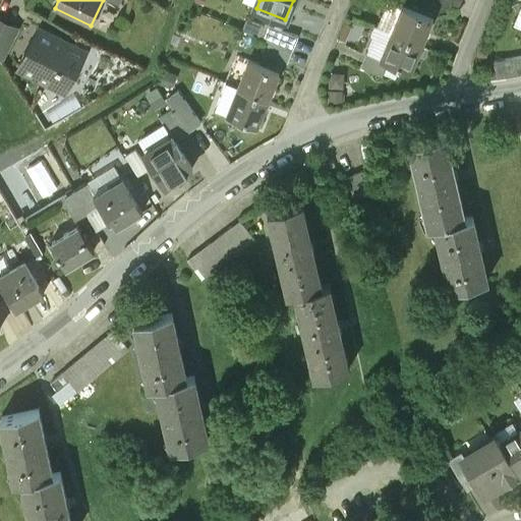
[(436,0),(459,9),(462,0),(436,0)]
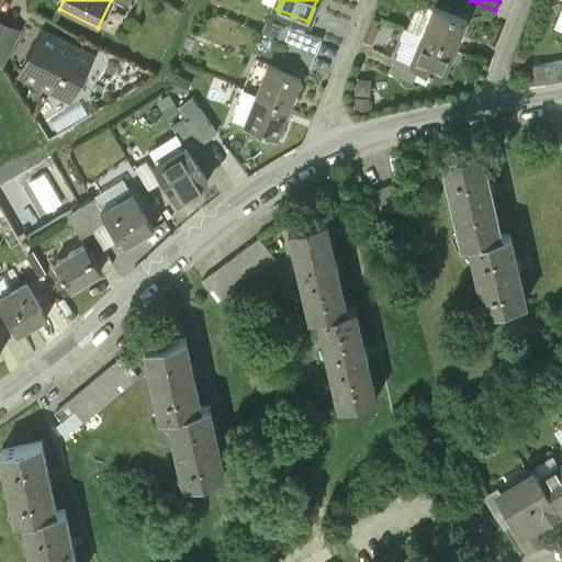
[(424,37),(454,49),(467,20),(436,8),(424,37)]
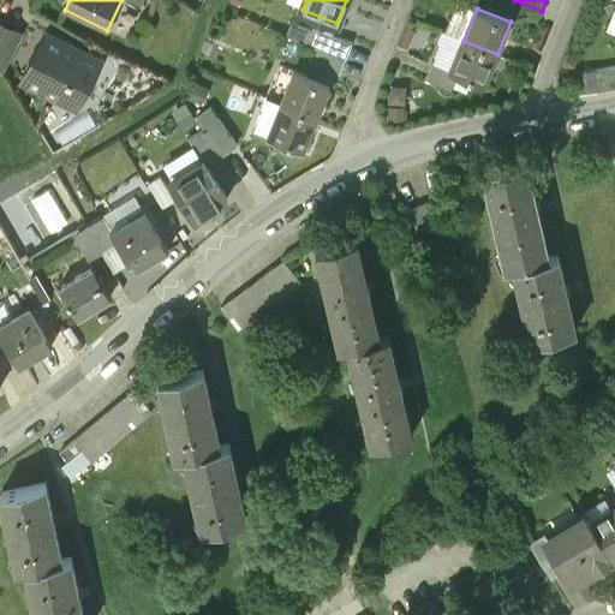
[(17,41),(22,31),(0,18),(0,39),(3,34),(17,41)]
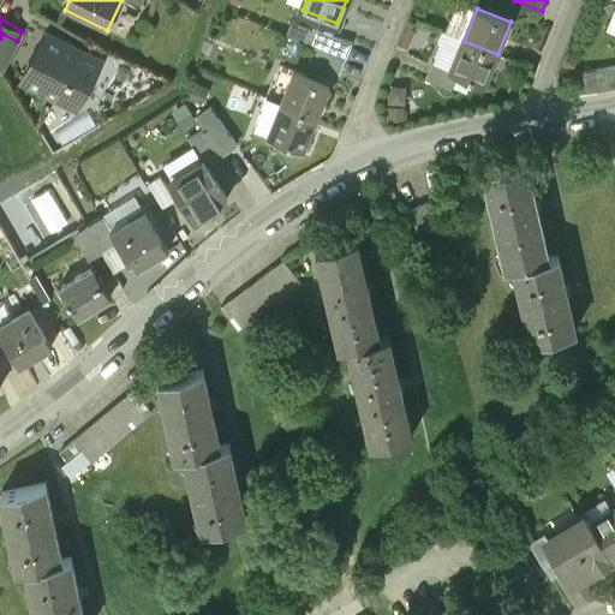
[(316,48),(344,59),(350,43),(311,28),(305,43),(316,48)]
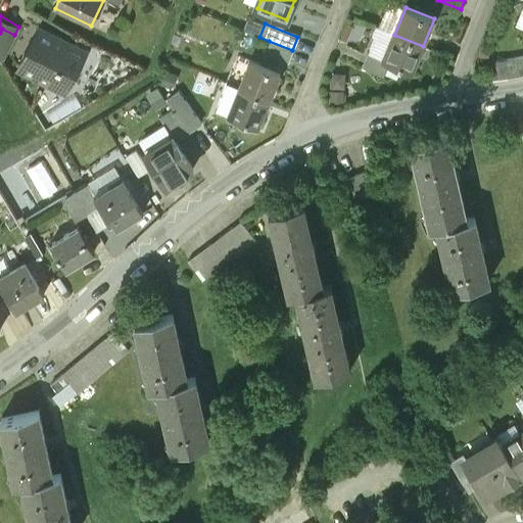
[(14,35),(2,29),(0,33),(0,62),(0,63),(14,35)]
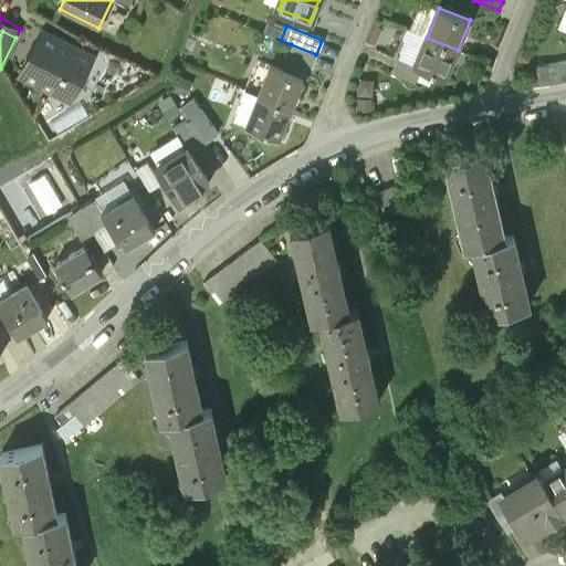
[(41,32),(20,75),(72,101),(93,56),(41,32)]
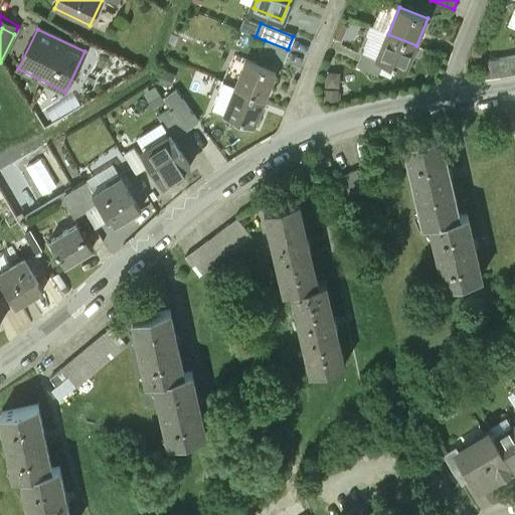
[(383,63),(405,72),(416,45),(388,34),(377,60),(383,63)]
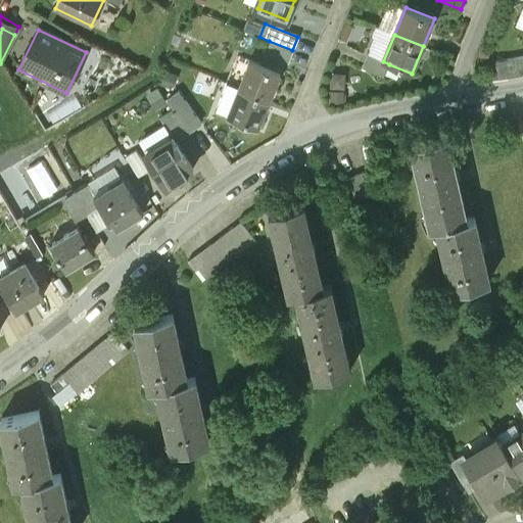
[(259,64),(279,73),(284,61),(287,63),(292,50),(269,41),(259,64)]
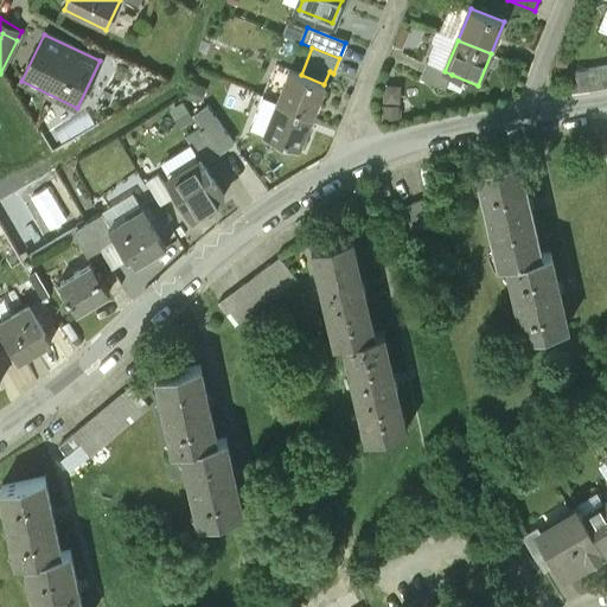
[(445,90),(452,75),(445,71),(426,64),(420,80),(445,90)]
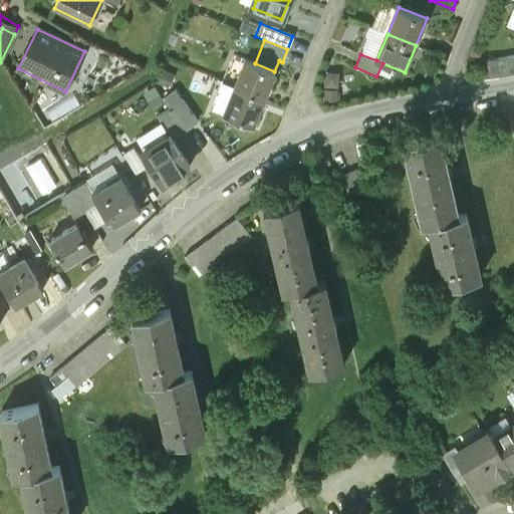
[(513,57),(488,62),(491,80),(513,75),(513,57)]
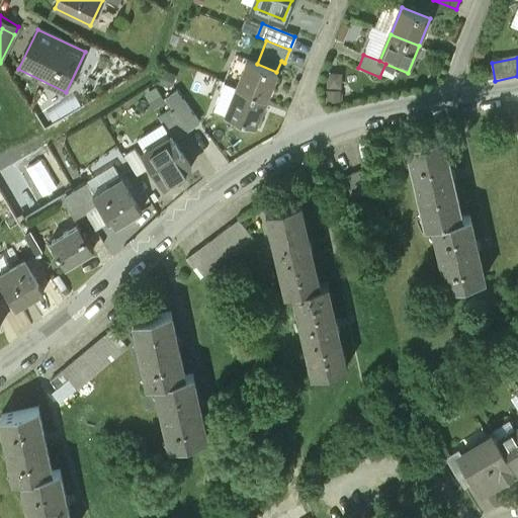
[(238,88),(266,99),(277,73),(276,72),(257,64),(249,61),(238,88)]
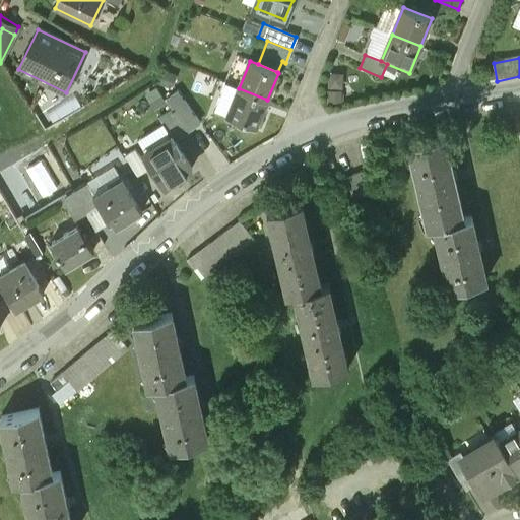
[(228,115),(257,127),(267,100),(239,88),(228,115)]
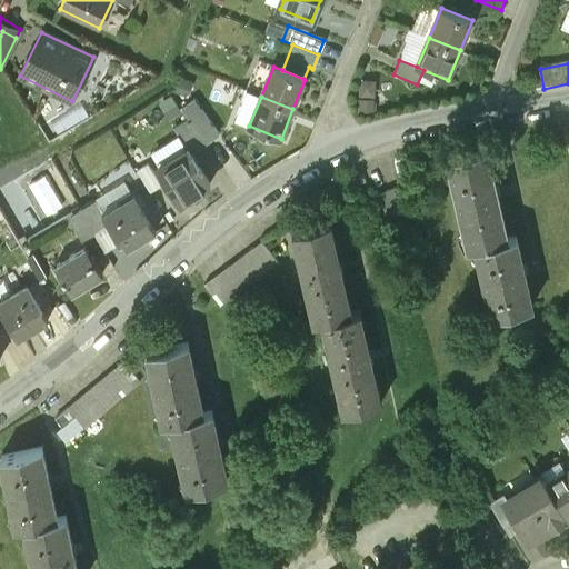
[(189,118),(207,141),(220,133),(196,99),(182,107),(189,118)]
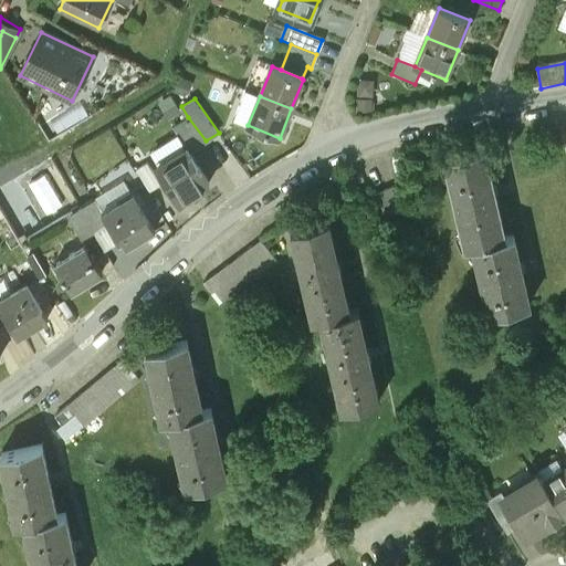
[(188,147),(190,150),(206,140),(188,117),(174,126),(187,147),(188,147)]
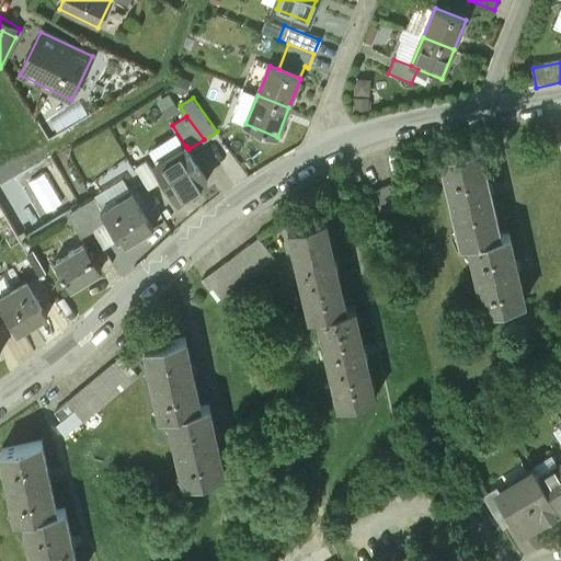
[(157,164),(179,198),(208,181),(189,149),(186,146),(185,146),(157,164)]
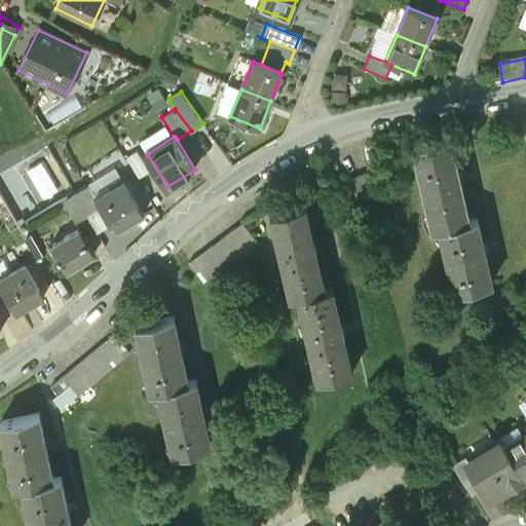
[(458,177),(450,140),(414,148),(417,165),(418,165),(429,215),(433,232),(443,230),(470,224),(460,188),(462,188),(459,177),(458,177)]
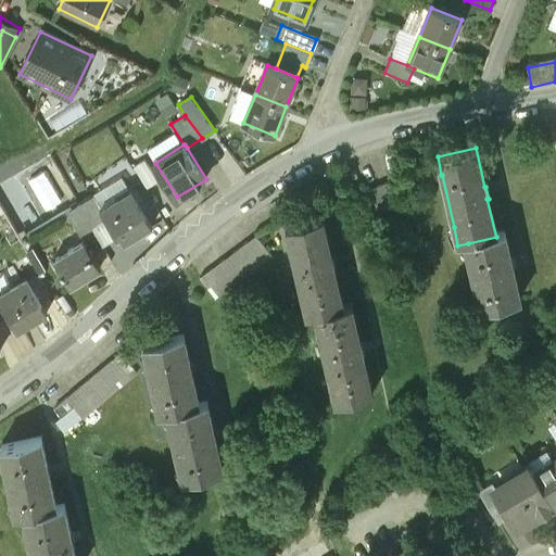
[(50,158),(27,171),(36,187),(59,173),(50,158)]
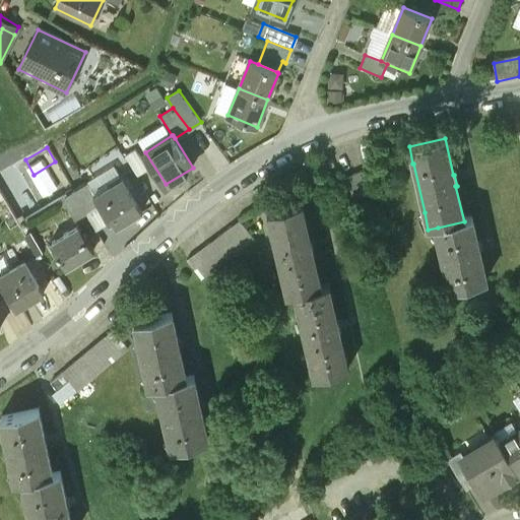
[(126,153),(137,174),(148,168),(136,147),(126,153)]
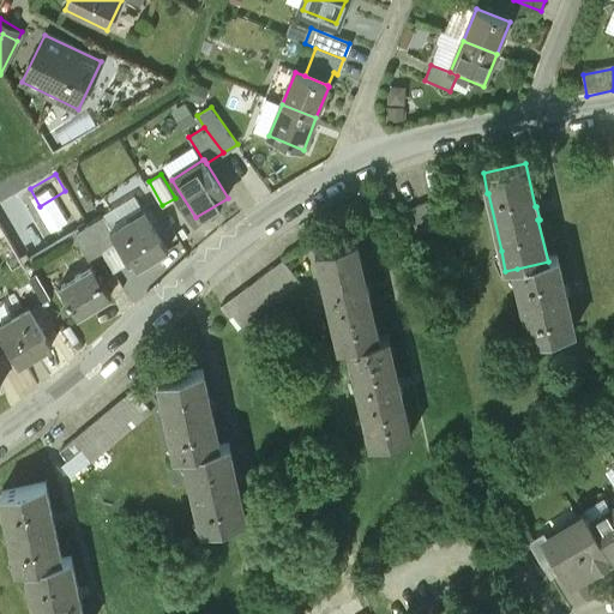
[(432,202),(404,215),(415,240),(444,228),(432,202)]
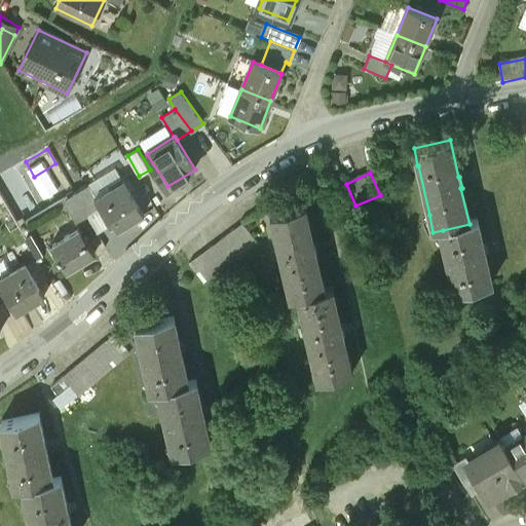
[(115,220),(119,226),(144,212),(122,176),(109,184),(111,187),(98,195),(97,195),(102,205),(112,222),(115,220)]
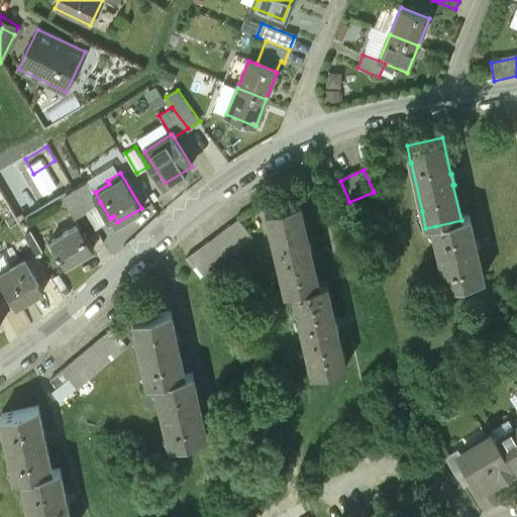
[(87,210),(100,202),(95,192),(96,192),(89,180),(74,189),(87,210)]
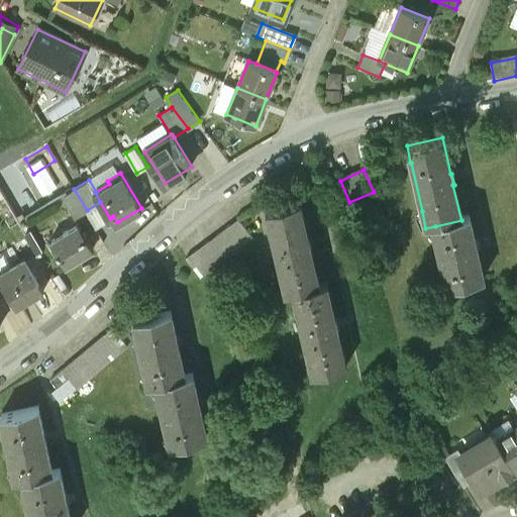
[(63,196),(75,217),(87,210),(74,189),(63,196)]
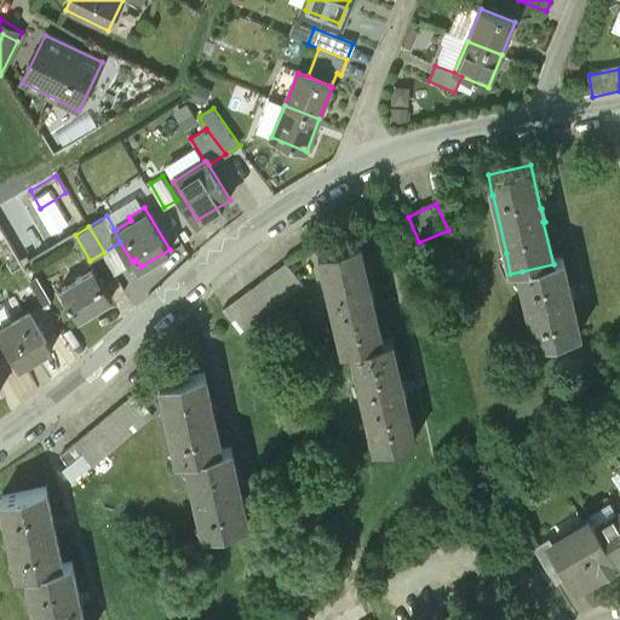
[(369,286),(360,242),(322,251),(346,350),(356,349),(383,342),(372,298),(375,298),(372,285),(369,286)]
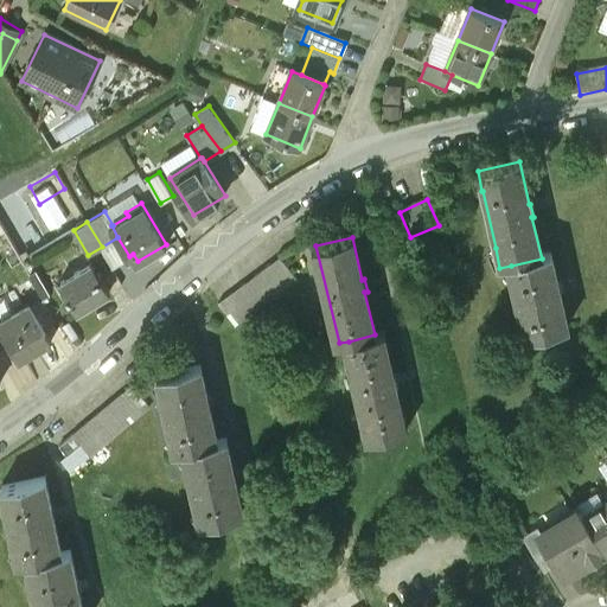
[(218,302),(236,326),(298,280),(280,256),(218,302)]
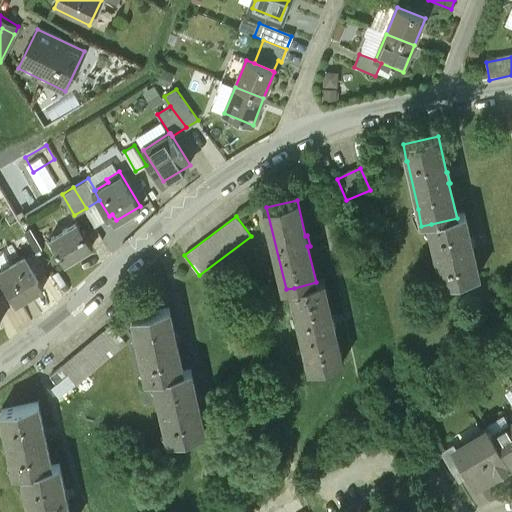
[(465,216),(457,218),(431,224),(434,238),(433,239),(441,272),(442,272),(445,287),(479,279),(473,253),(474,253),(472,242),(471,242),(465,216)]
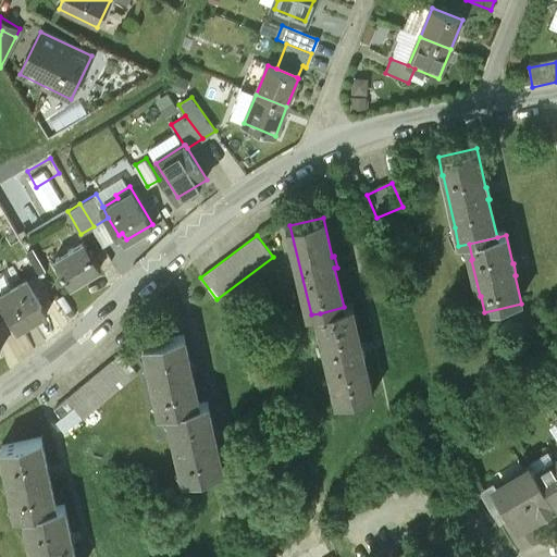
[(56,256),(71,284),(100,268),(85,239),(56,256)]
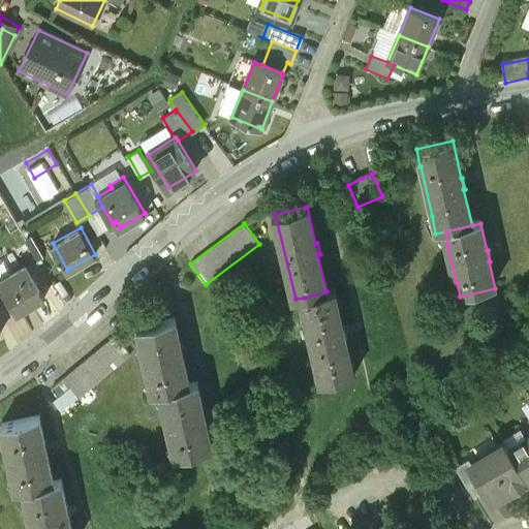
[(0,279),(0,282),(19,312),(45,296),(27,263),(0,279)]
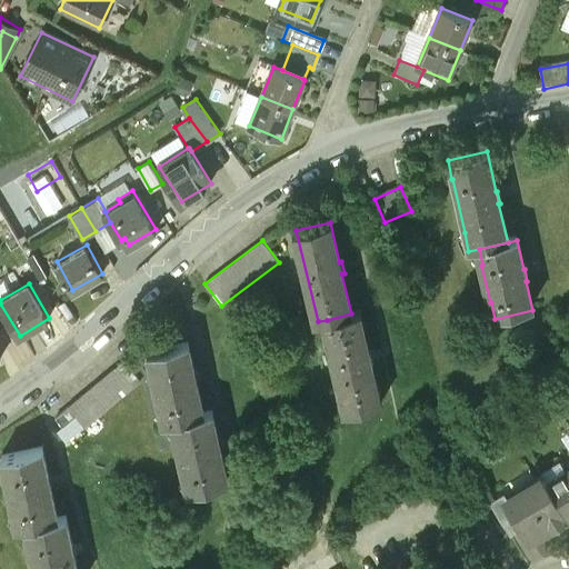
[(360,311),(351,313),(327,320),(348,411),(382,402),(372,363),(375,362),(372,350),(370,351),(360,311)]
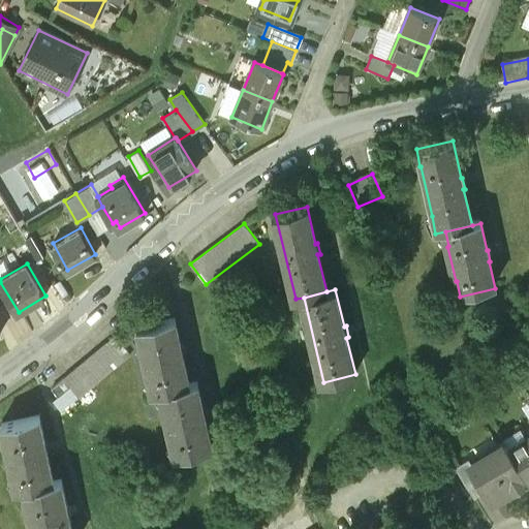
[(181,344),(175,317),(141,325),(144,340),(143,340),(150,375),(152,375),(155,391),(162,390),(189,383),(183,355),(184,355),(182,344),(181,344)]
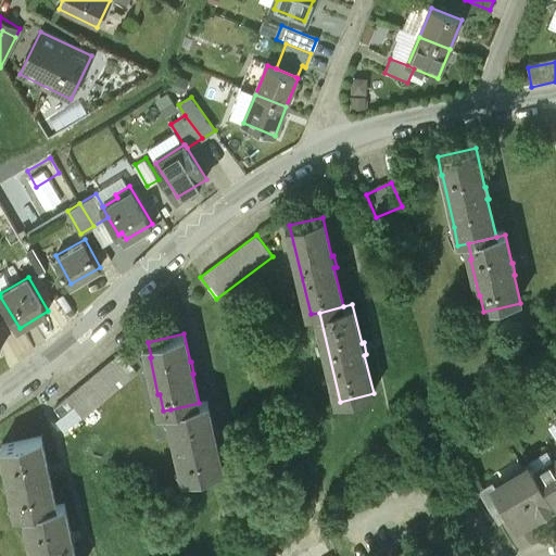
[(121,352),(53,406),(62,416),(74,406),(83,417),(138,373),(121,352)]
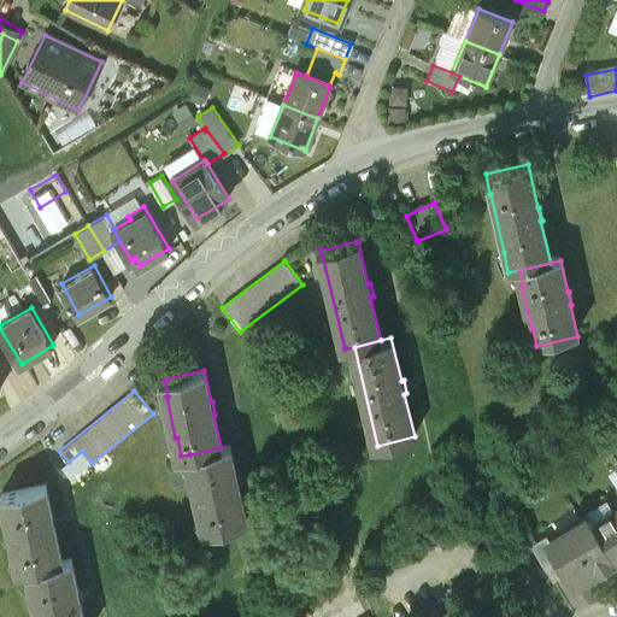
[(230,445),(221,447),(189,454),(193,470),(192,471),(200,512),(201,511),(206,529),(247,519),(240,488),(241,488),(239,475),(238,475),(230,445)]
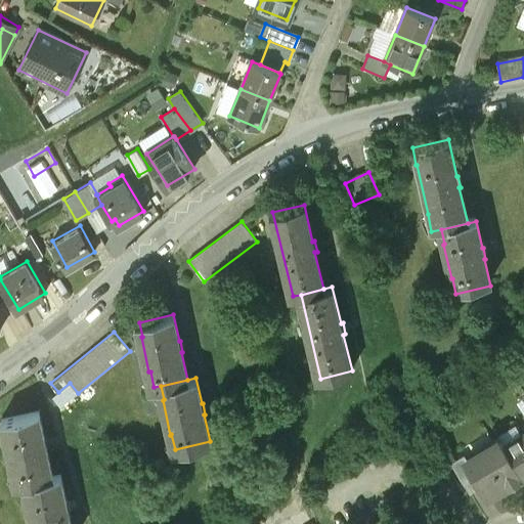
[(44,438),(39,410),(5,418),(8,432),(7,433),(14,468),(15,468),(18,483),(28,481),(52,476),(47,449),(48,449),(45,438),(44,438)]
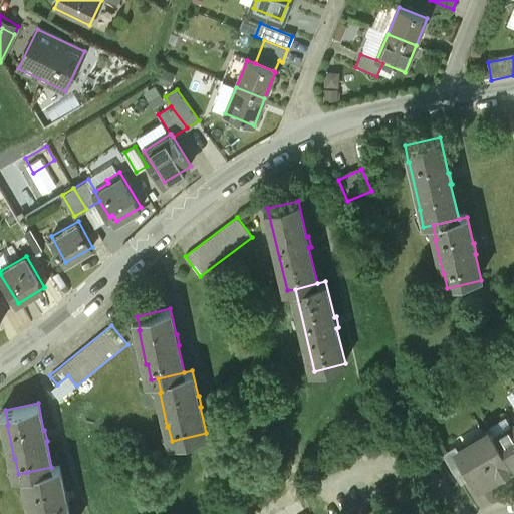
[(513,426),(495,438),(513,468),(513,470),(513,426)]
